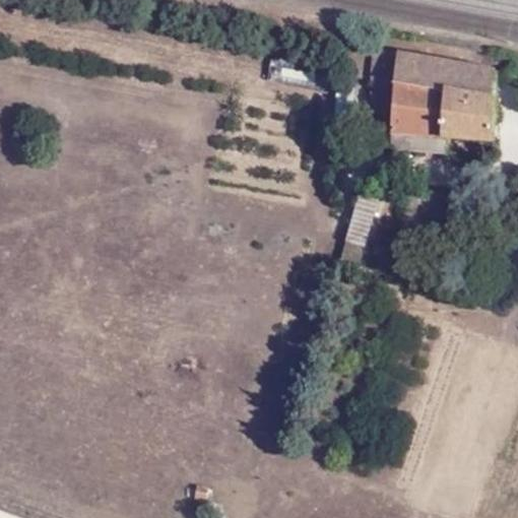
[(495,96),(496,83),(497,72),(497,71),(496,70),(495,68),(493,67),(489,67),(397,51),(372,48),(370,67),(370,81),(371,90),(373,113),(392,113),(390,132),(447,136),(492,140),(495,96)]
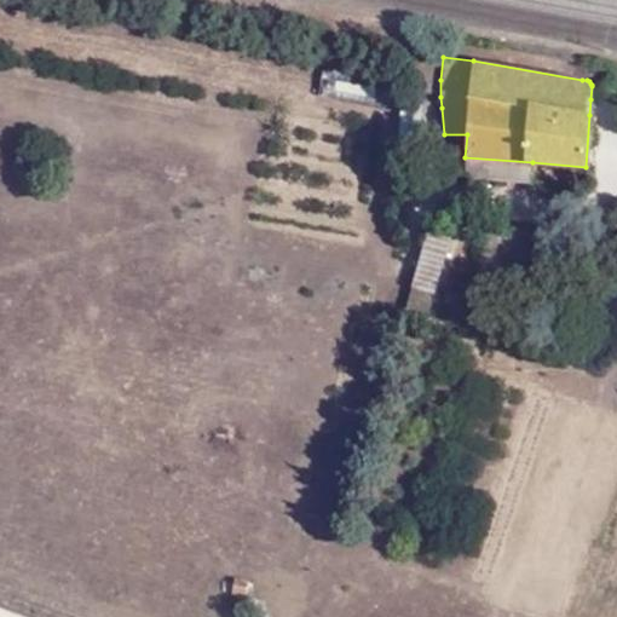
[(530,182),(532,162),(465,157),(466,165),(467,171),(467,172),(468,177),(472,177),(478,177),(530,182)]
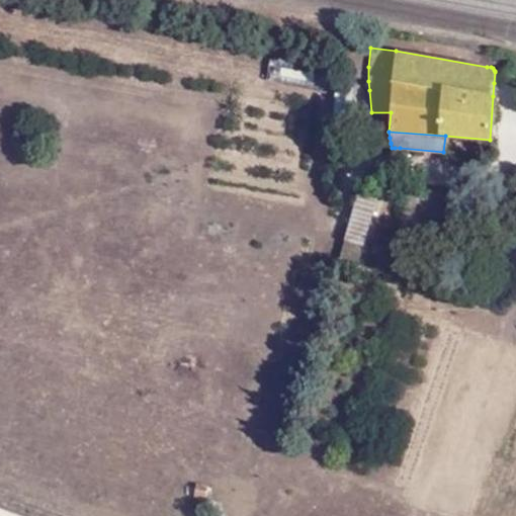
[(361,181),(344,240),(362,245),(379,186),(361,181)]
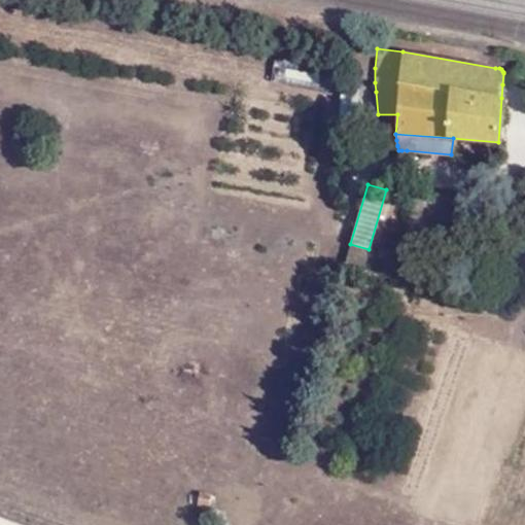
[(369,249),(350,244),(341,277),(359,282),(369,249)]
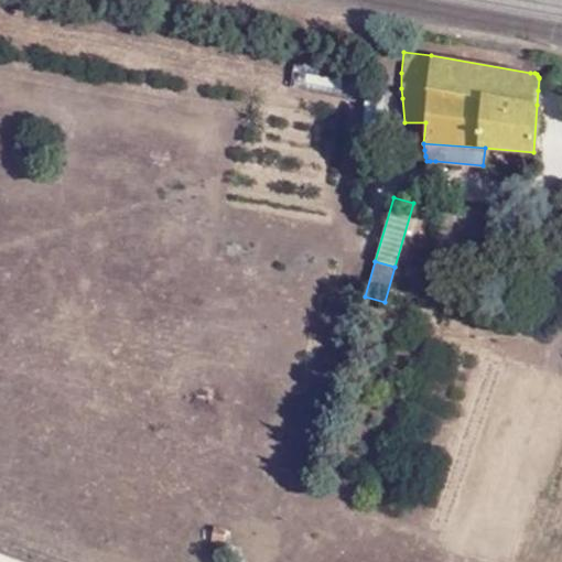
[(224,528),(213,526),(211,538),(222,540),(224,528)]
